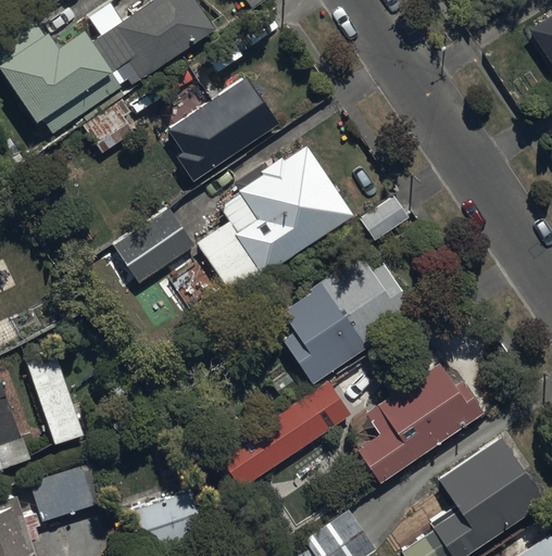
[(34,14),(0,37),(0,59),(2,62),(0,63),(0,73),(48,141),(78,119),(103,156),(138,131),(126,115),(134,110),(124,97),(128,93),(122,85),(138,73),(143,79),(215,28),(195,0),(154,0),(133,15),(122,0),(112,0),(85,20),(90,26),(58,49),(34,14)]
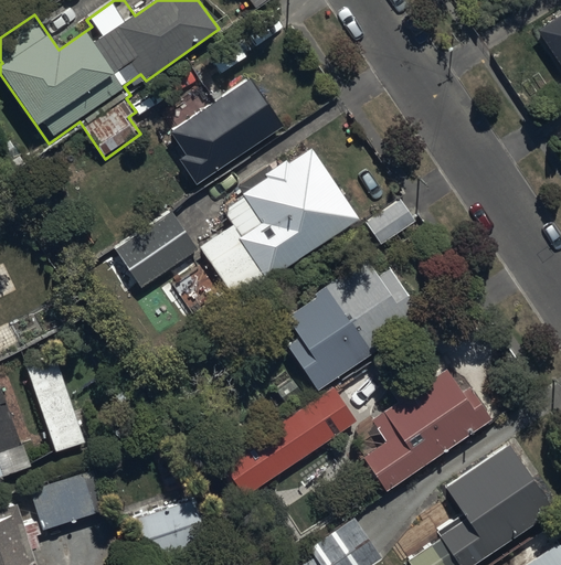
[(560,16),(538,31),(560,64),(560,16)]
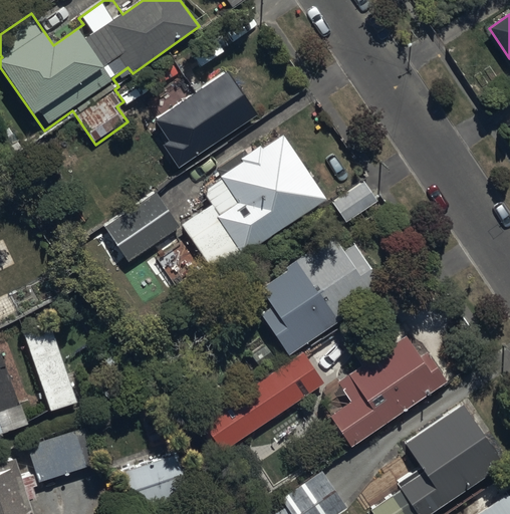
[(180,168),(258,115),(228,70),(154,120),(167,141),(163,143),(180,168)]
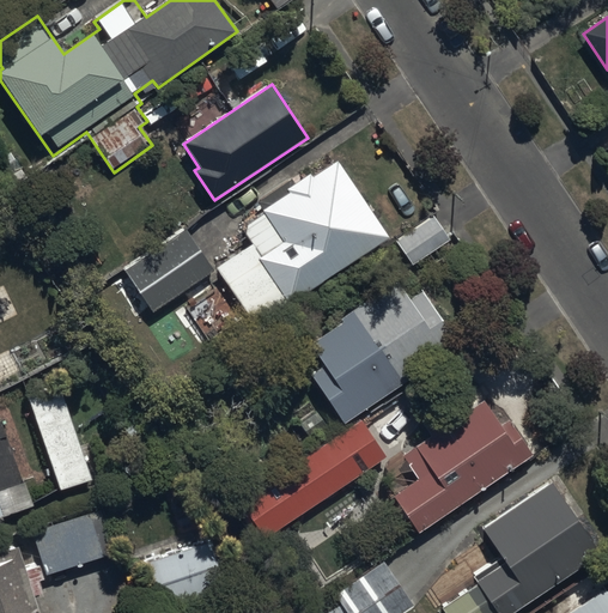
[(292,305),(389,237),(336,161),(312,177),(310,174),(287,189),(289,193),(241,226),(261,256),(259,259),(292,305)]
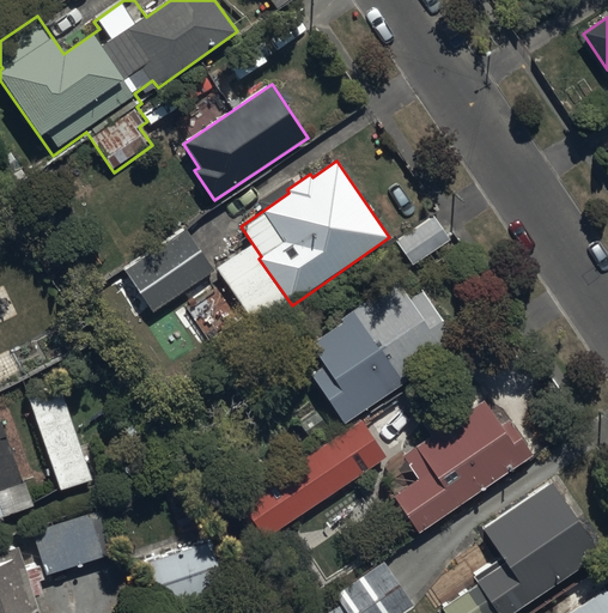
[(415,265),(453,241),(436,216),(399,241),(415,265)]
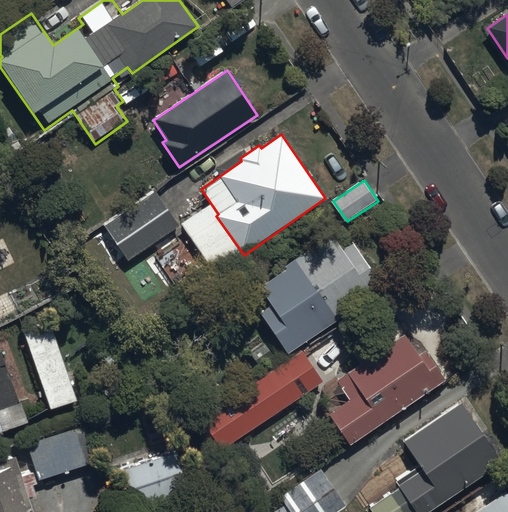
[(180,226),(157,191),(106,226),(129,260),(180,226)]
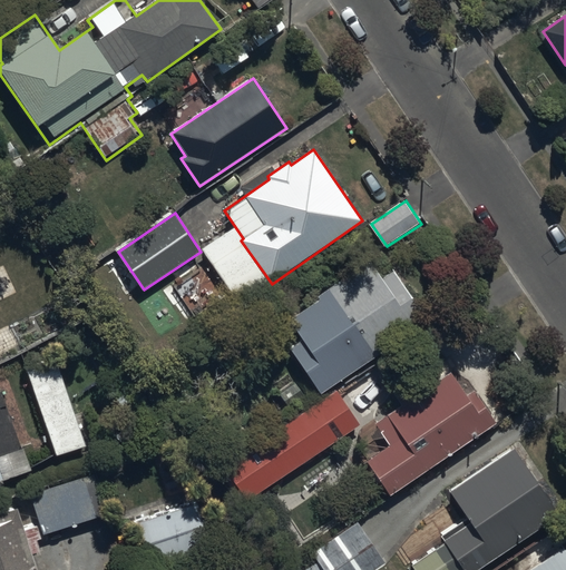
[(322,395),(428,321),(393,271),(383,278),(372,262),(288,321),(301,338),(289,347),(322,395)]
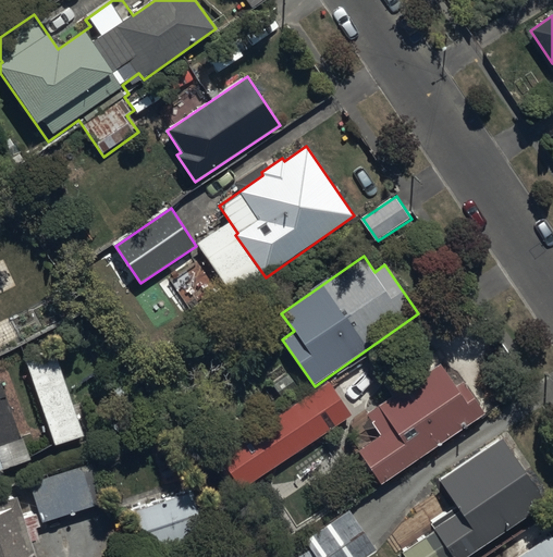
[(383,485),(486,413),(463,382),(456,386),(442,364),(408,388),(401,378),(386,387),(393,397),(367,416),(381,436),(359,452),(383,485)]
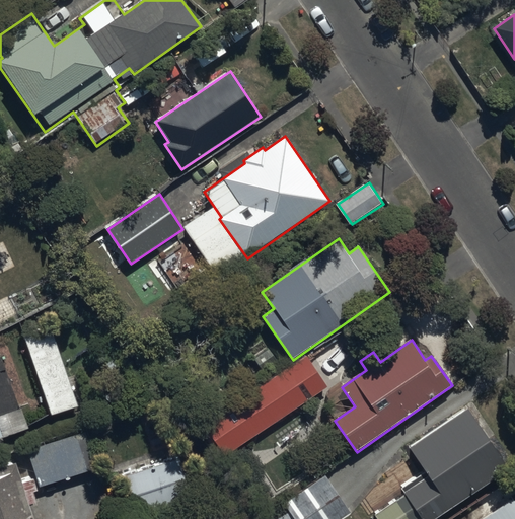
[(225,457),(328,387),(306,354),(203,424),(225,457)]
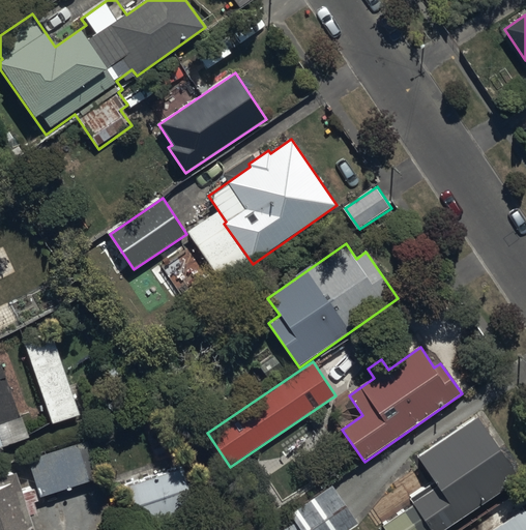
[(0,448),(30,437),(22,415),(0,423),(0,448)]
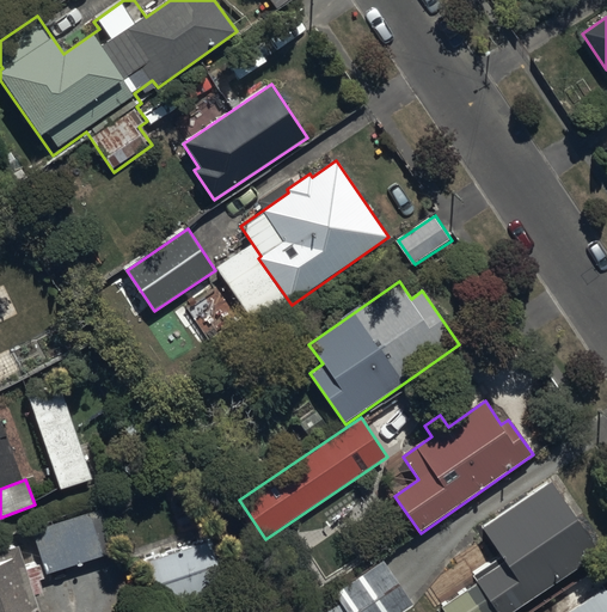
[(515,611),(600,554),(549,482),(482,528),(502,556),(474,576),(478,582),(442,607),(445,611),(515,611)]
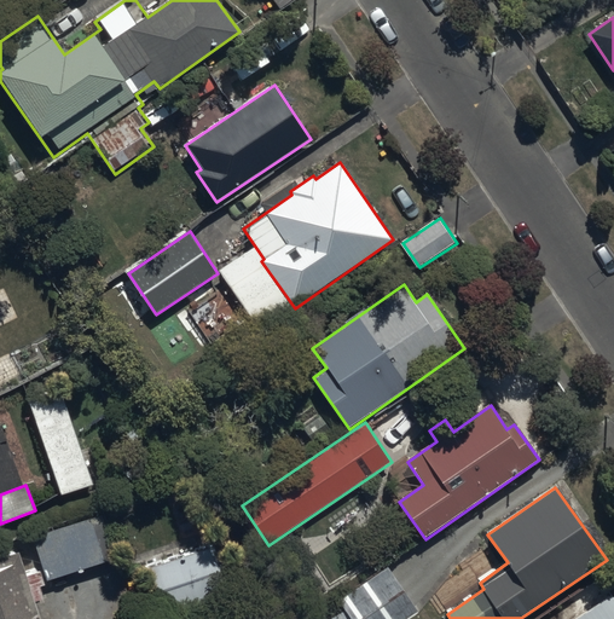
[(117,557),(103,514),(35,537),(48,580),(117,557)]
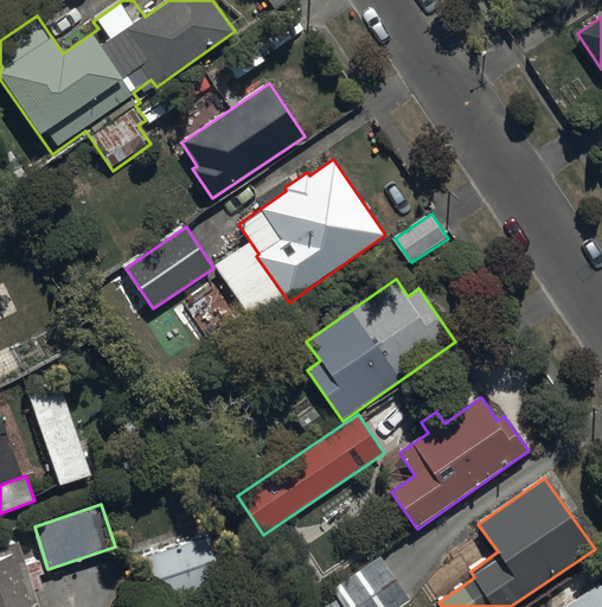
[(225,579),(210,536),(140,558),(154,602),(225,579)]
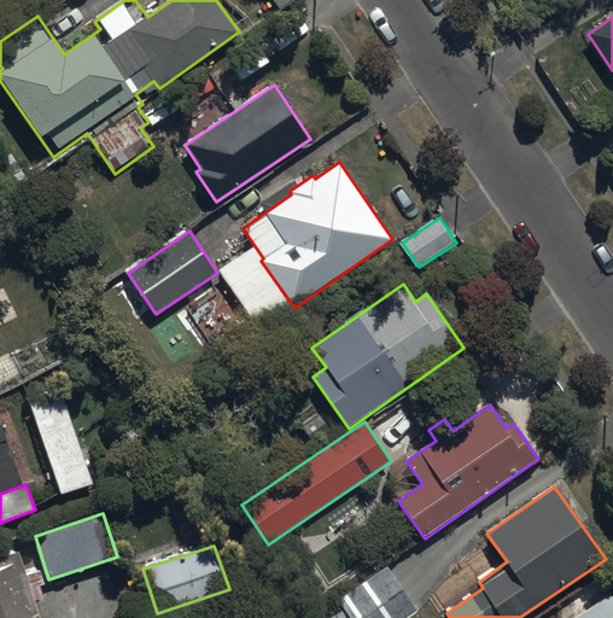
[(0,617),(41,617),(36,602),(45,599),(41,586),(46,584),(40,569),(25,573),(17,549),(0,554),(0,617)]
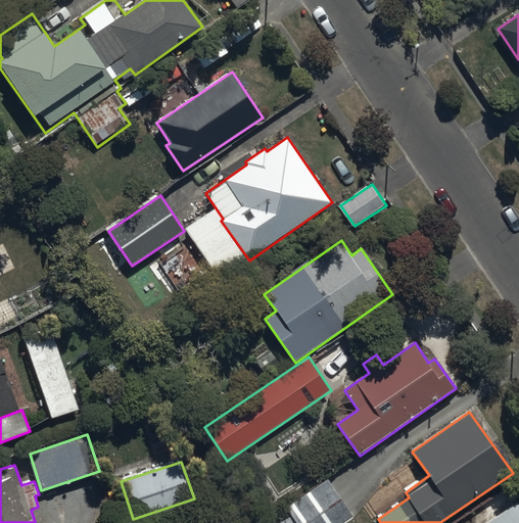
[(346,522),(355,517),(328,478),(265,522),(266,522),(346,522)]
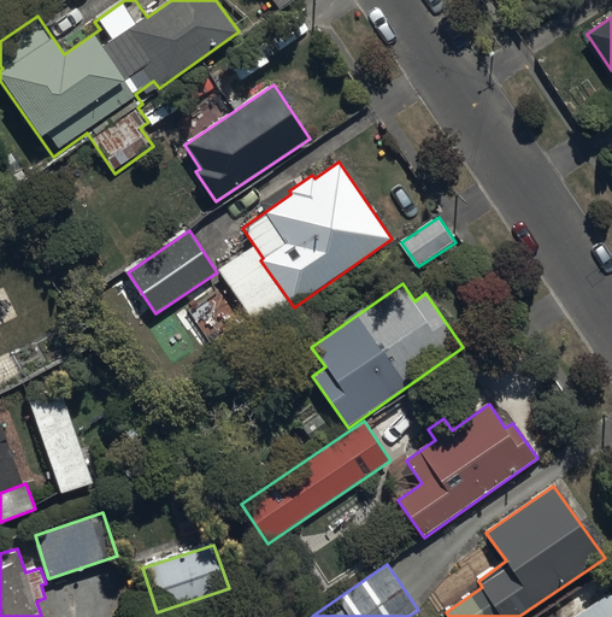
[(611,594),(610,592),(574,616),(611,616),(611,594)]
